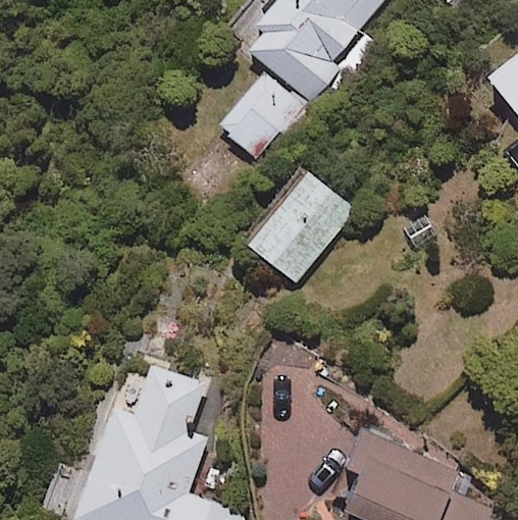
[(249,52),(312,103),(339,69),(330,62),(359,27),(356,23),(374,0),(277,0),(260,23),(267,29),(249,52)]
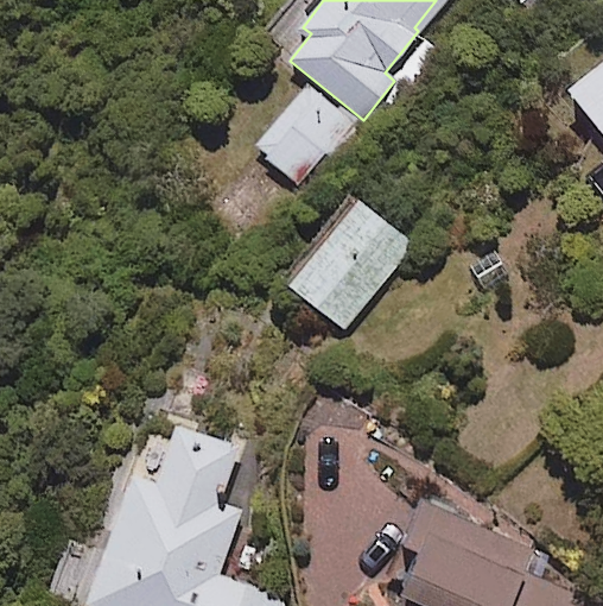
[(519,0),(529,12),(544,0),(519,0)]
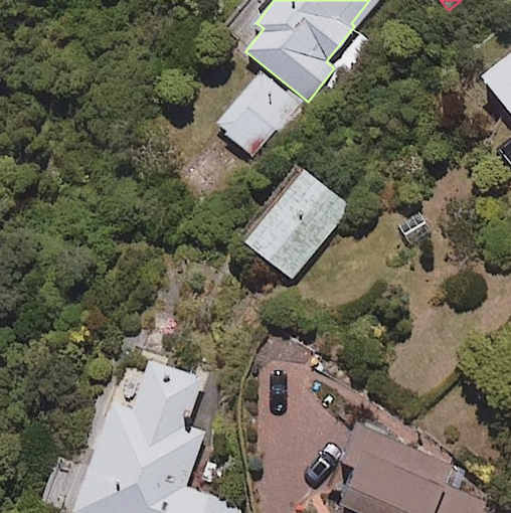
[(510,54),(484,76),(510,111),(510,54)]
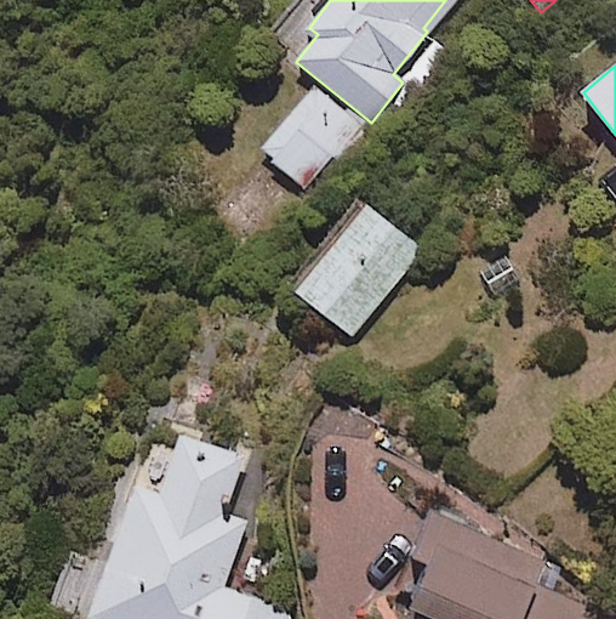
[(359,126),(315,87),(260,149),(303,188),(359,126)]
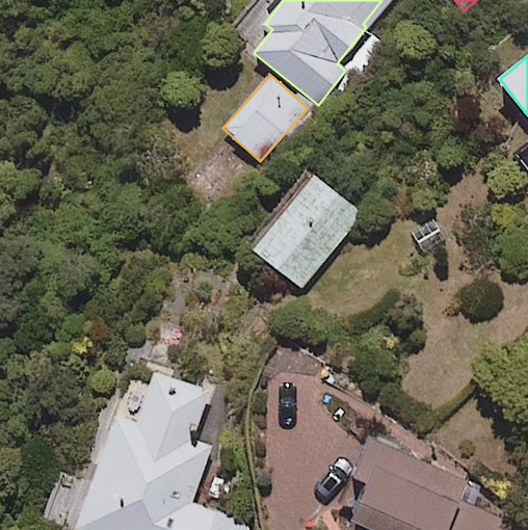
[(363,214),(313,173),(252,246),(301,288),(363,214)]
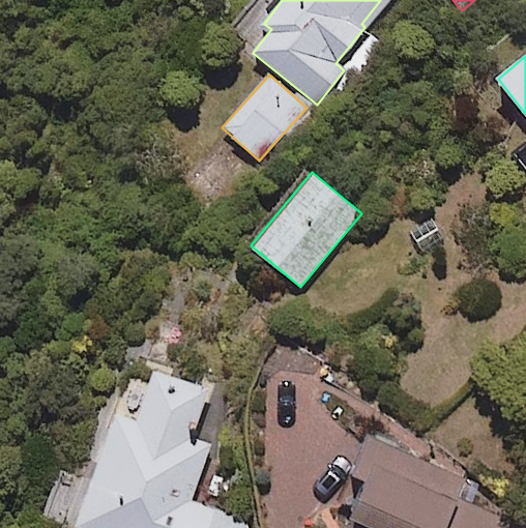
[(207,388),(155,371),(148,391),(127,384),(78,525),(85,527),(259,527),(261,526),(188,501),(209,442),(191,436),(207,388)]
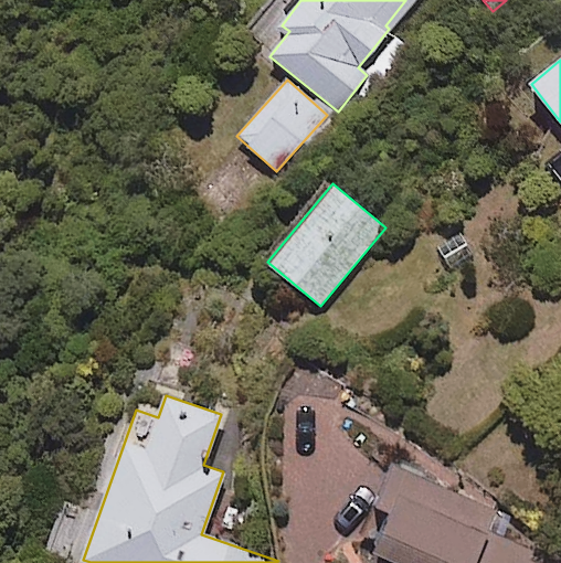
[(554,562),(499,535),(509,514),(401,459),(377,506),(397,516),(372,562),(554,562)]
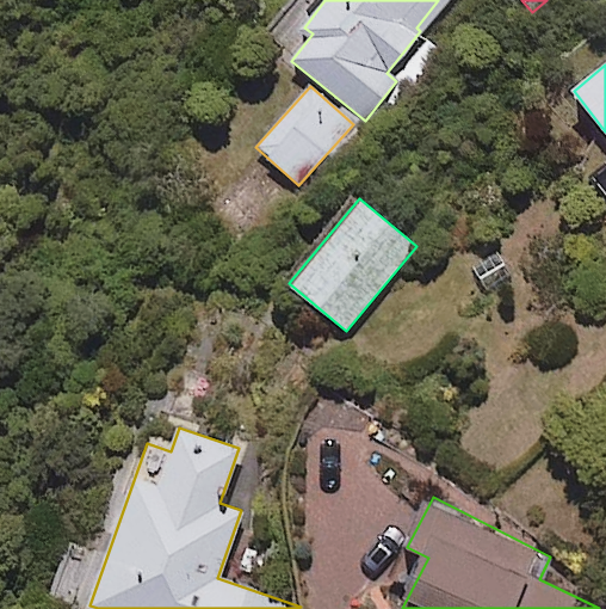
All buildings are outlined.
